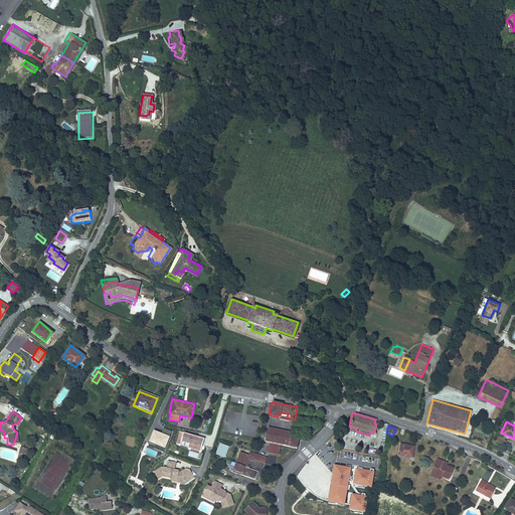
[(172,430),(163,426),(161,432),(152,428),(147,441),(153,443),(151,446),(164,451),(172,430)]
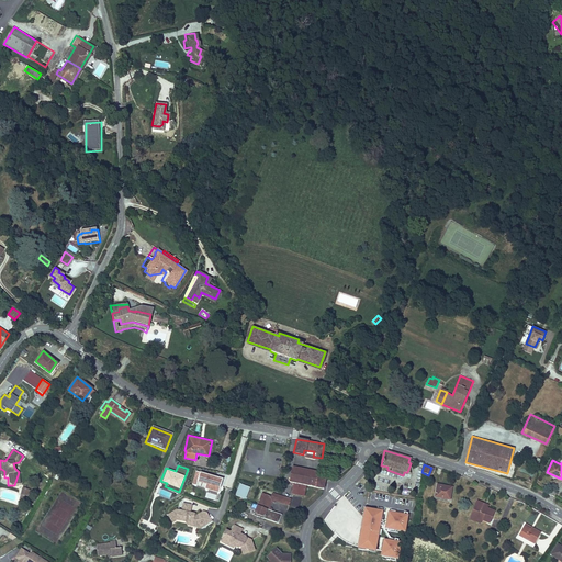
[(289,474),(324,482),(325,478),(316,476),(317,471),(291,467),(289,474)]
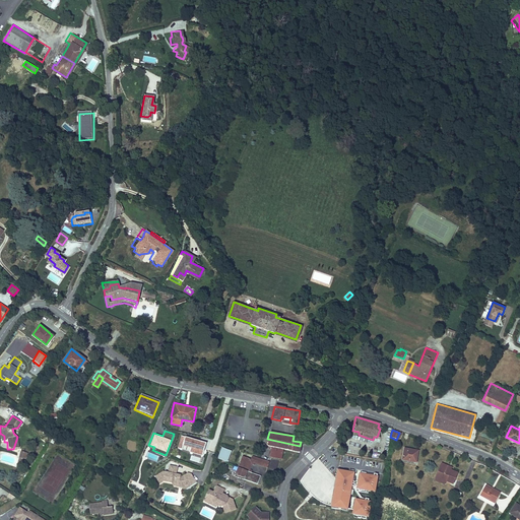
[(206,441),(181,434),(178,446),(202,453),(206,441)]
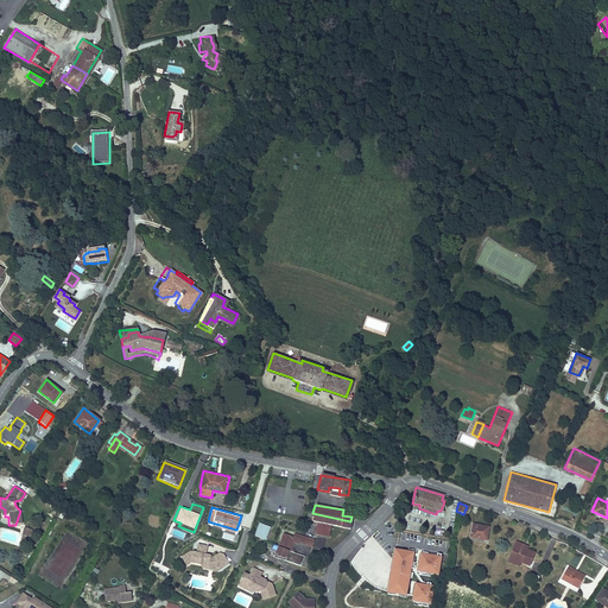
[(312,513),(311,520),(349,527),(350,521),(312,513)]
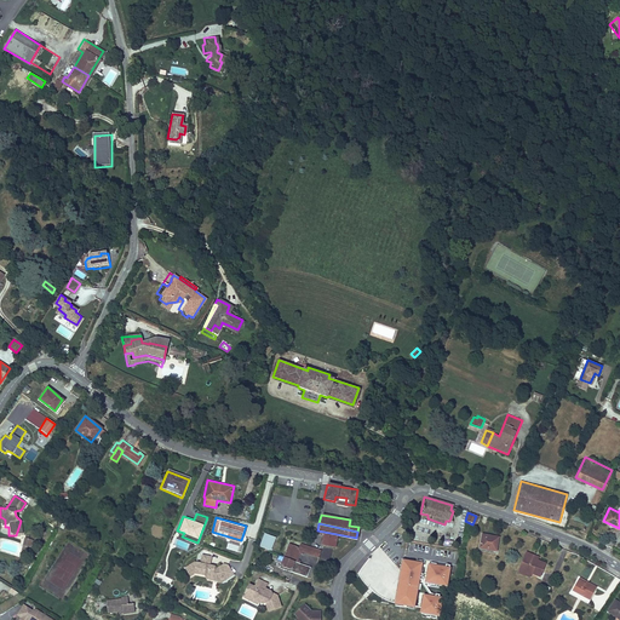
[(334,545),(337,534),(322,530),(320,543),(334,545)]
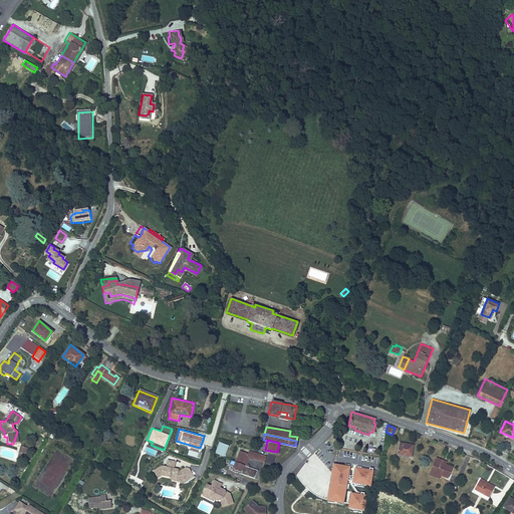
[(214,453),(222,456),(226,445),(218,442),(214,453)]
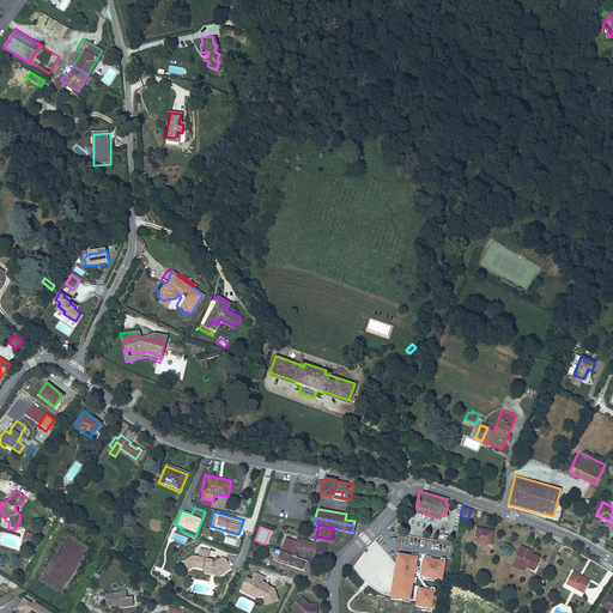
[(492,544),(495,530),(477,527),(474,541),(492,544)]
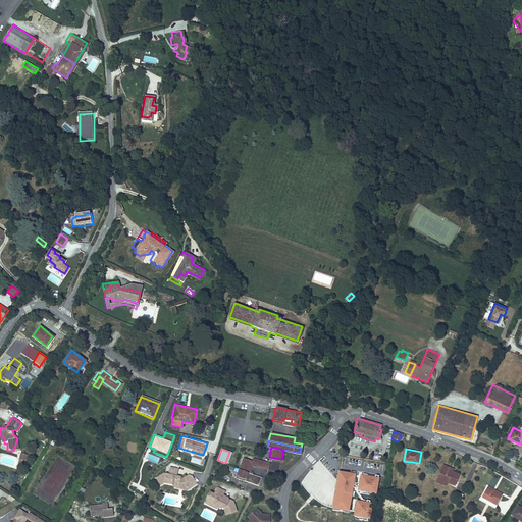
[(24,469),(29,455),(21,454),(17,467),(24,469)]
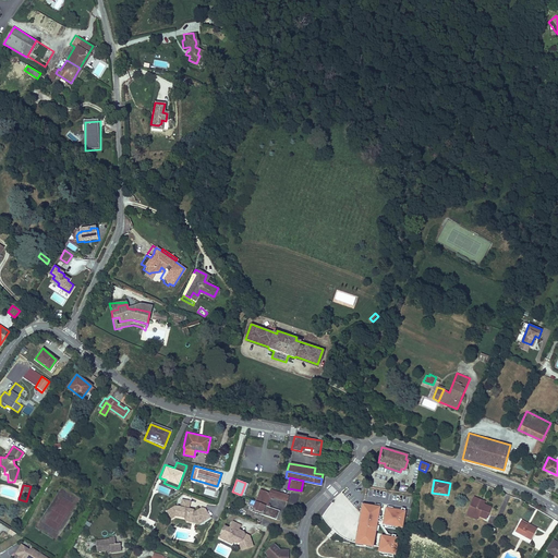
[(262,513),(275,519),(277,509),(268,506),(265,505),(265,504),(267,497),(268,495),(271,496),(273,496),(275,492),(269,489),(268,492),(259,488),(251,510),(262,513)]
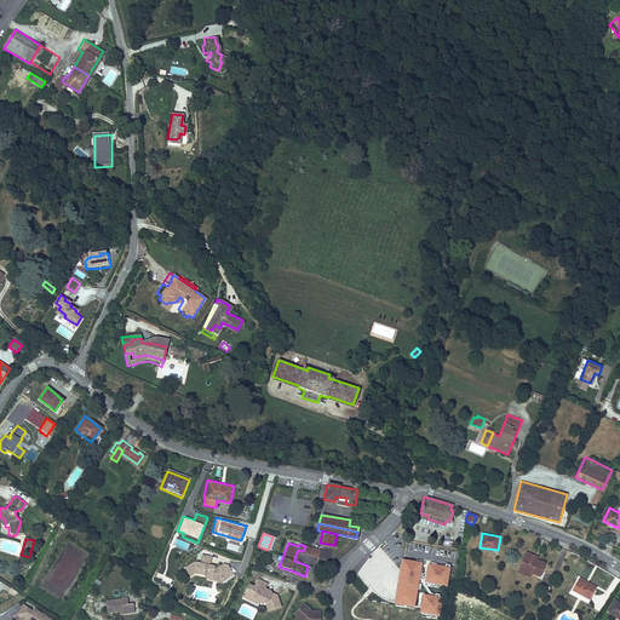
[(339,557),(311,547),(309,554),(311,555),(317,556),(337,563),(339,557)]
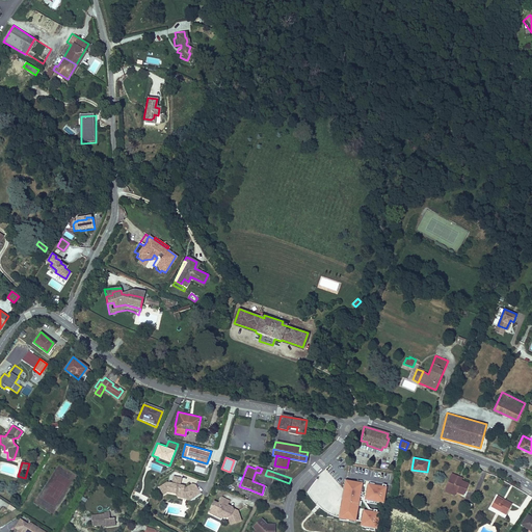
[(179,483),(180,476),(171,475),(170,481),(179,483)]
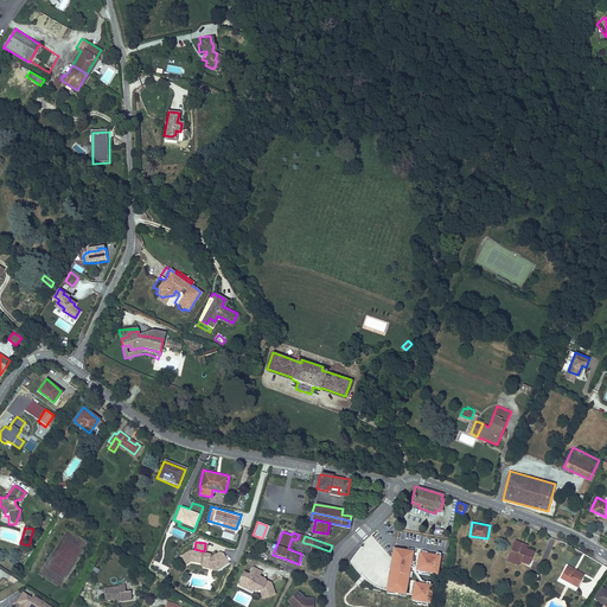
[(535,551),(526,548),(515,543),(509,556),(521,561),(529,564),(535,551)]
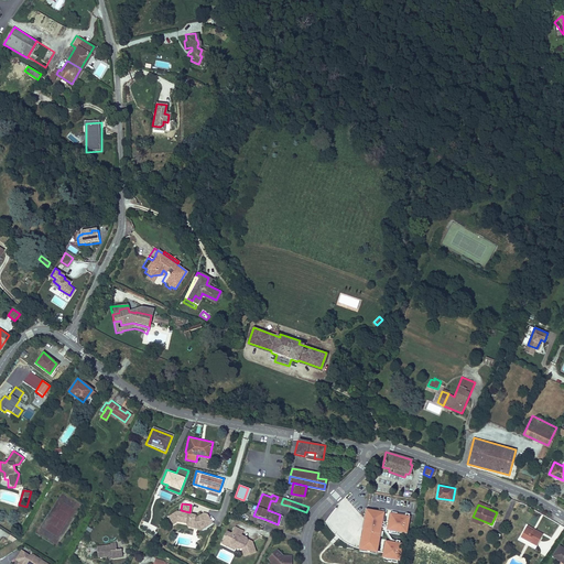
[(196,516),(195,514),(191,516),(191,512),(190,512),(181,510),(176,509),(167,514),(172,523),(176,520),(187,522),(187,521),(194,523),(195,527),(201,524),(202,528),(212,522),(206,513),(203,512),(196,516)]
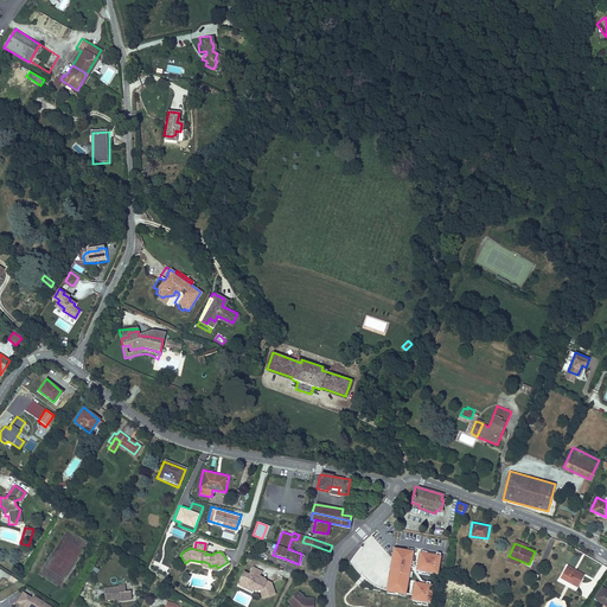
[(413,551),(395,548),(395,551),(394,551),(390,570),(391,570),(390,577),(389,577),(387,590),(406,593),(410,567),(411,567),(411,564),(410,564),(413,551)]
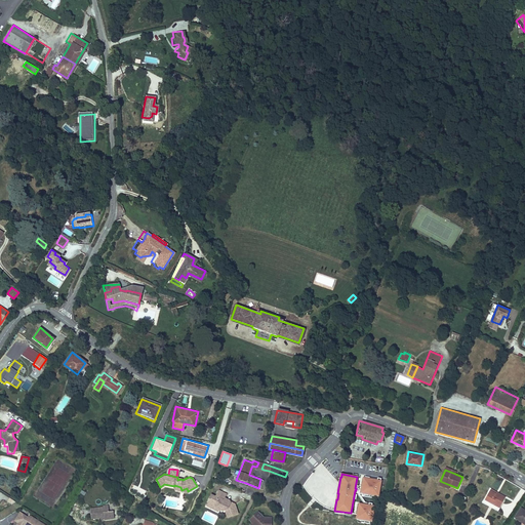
[(378,495),(381,480),(380,480),(380,479),(377,478),(377,480),(363,478),(360,493),(362,493),(361,496),(363,496),(363,493),(378,495)]
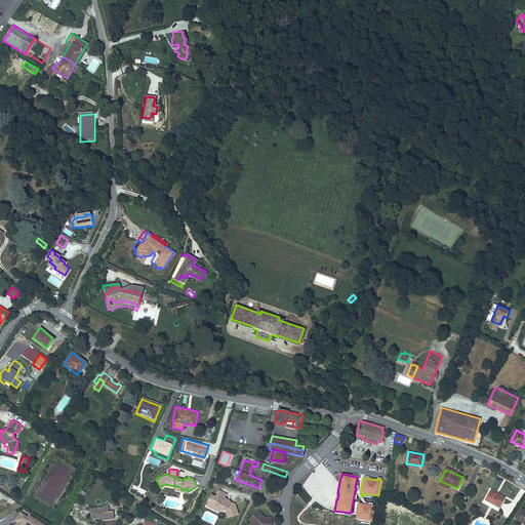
[(210,507),(217,510),(221,511),(224,511),(226,518),(237,515),(234,503),(228,501),(228,502),(223,500),(224,497),(226,494),(218,490),(215,496),(208,498),(210,507)]
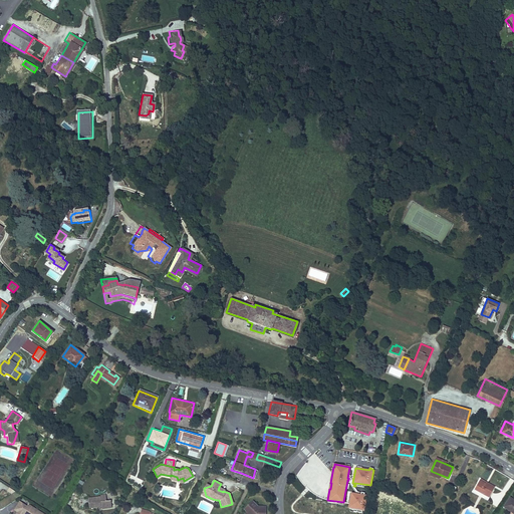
[(495,486),(488,483),(487,485),(479,481),(475,489),(490,496),(495,486)]
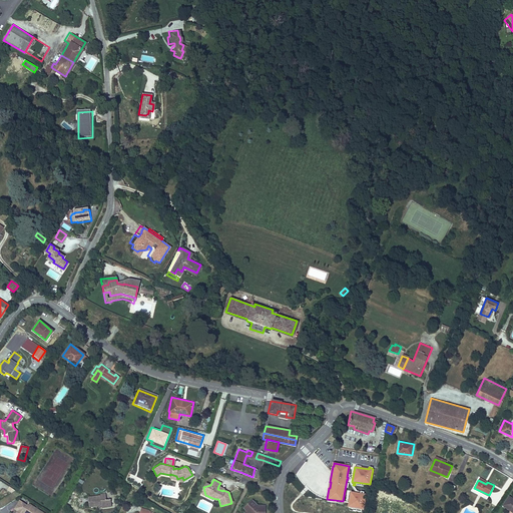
[(211,499),(212,498),(205,495),(203,487),(199,494),(211,499)]
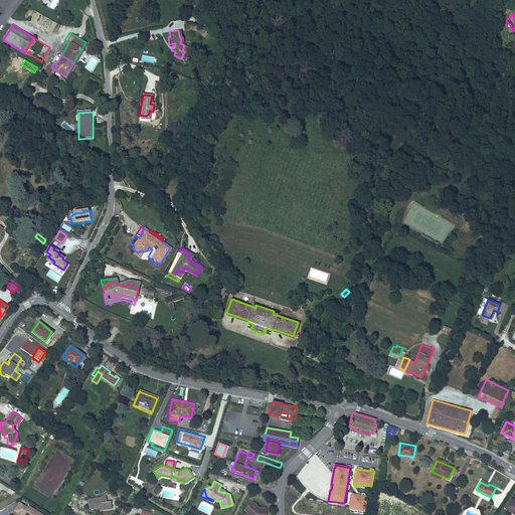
[(365,512),(367,497),(365,496),(365,494),(362,493),(361,496),(352,494),(349,509),(365,512)]
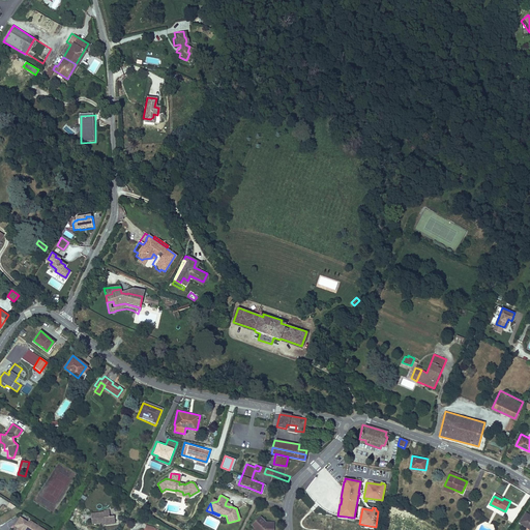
[(105,520),(105,524),(115,523),(114,516),(110,516),(109,512),(109,508),(102,509),(104,511),(90,512),(91,523),(101,522),(100,520),(105,520)]
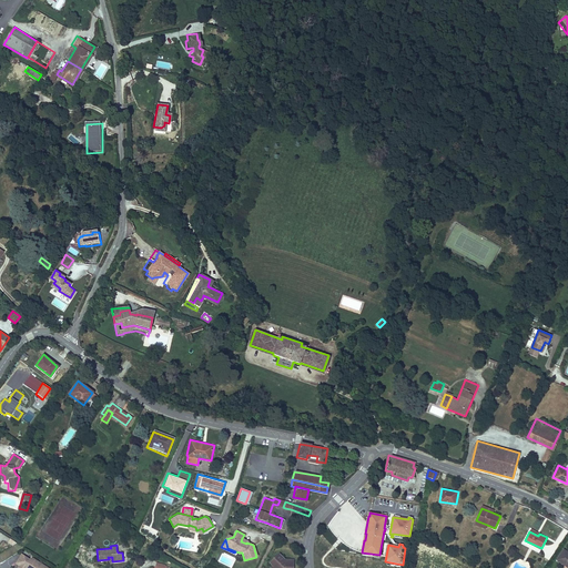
[(564,567),(567,567),(567,553),(564,550),(556,563),(564,567)]
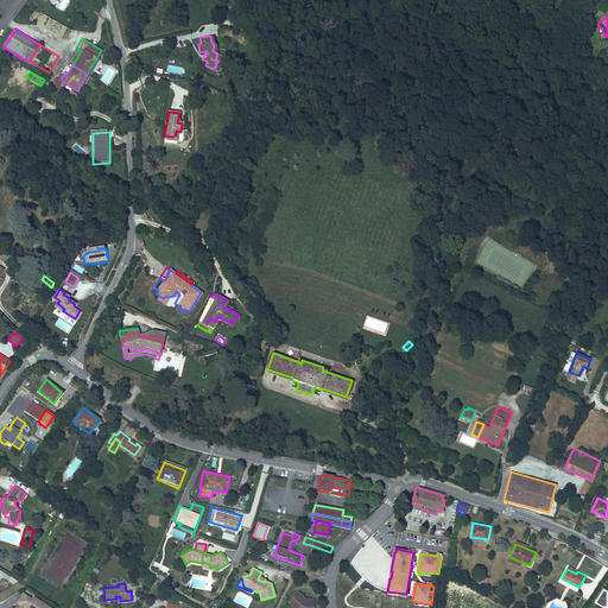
[(51,607),(52,607),(33,595),(31,597),(21,591),(17,599),(20,601),(19,605),(16,607),(25,607),(27,607),(51,607)]
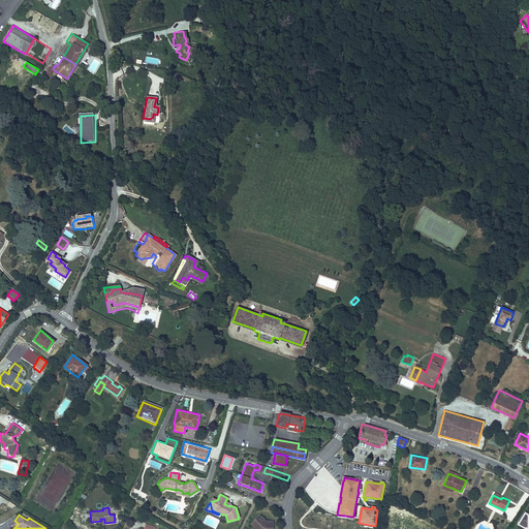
[(250,524),(253,526),(255,528),(271,528),(272,522),(265,521),(258,516),(250,524)]
